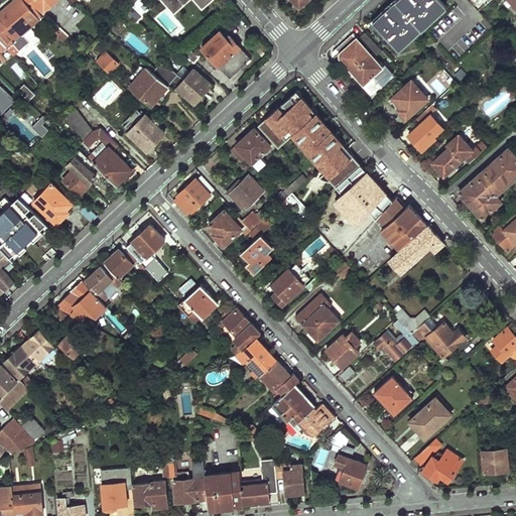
[(13,0),(0,11),(0,18),(23,45),(27,42),(21,34),(41,17),(31,6),(29,8),(21,0),(13,0)]
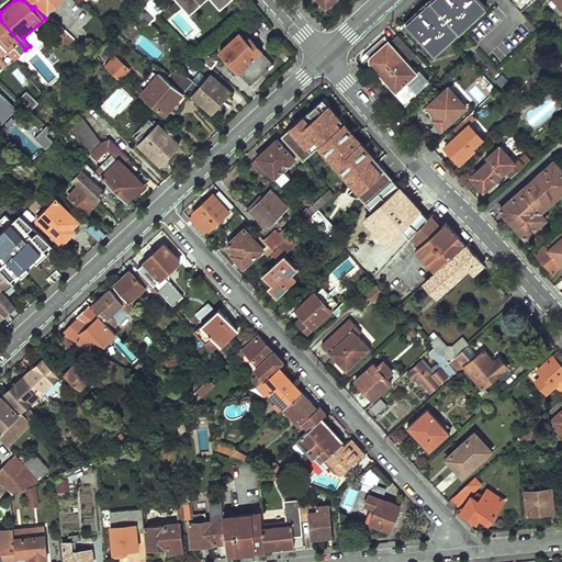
[(31,0),(46,14),(53,7),(54,8),(60,1),(62,2),(63,0),(31,0)]
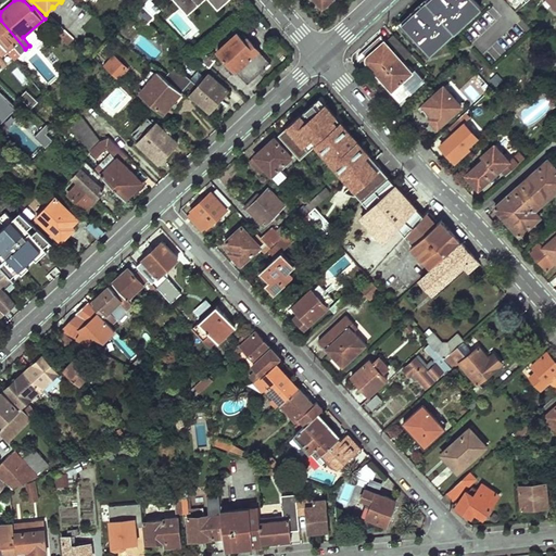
[(197,0),(212,0),(218,7),(225,0),(178,0),(186,9),(197,0)]
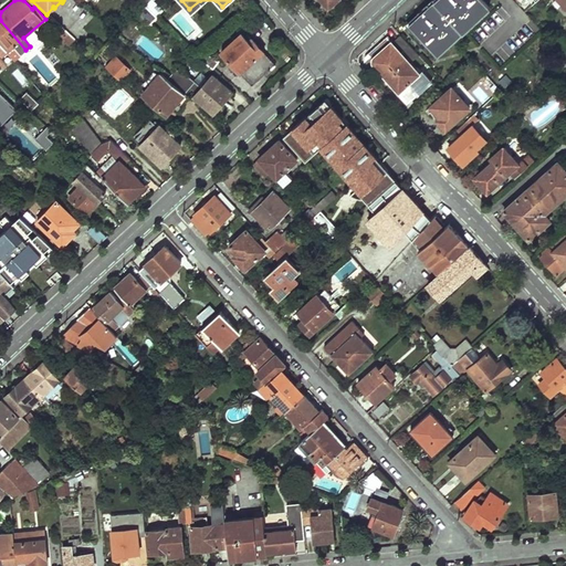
[(490,7),(484,0),(436,0),(423,12),(411,23),(439,54),(490,7)]
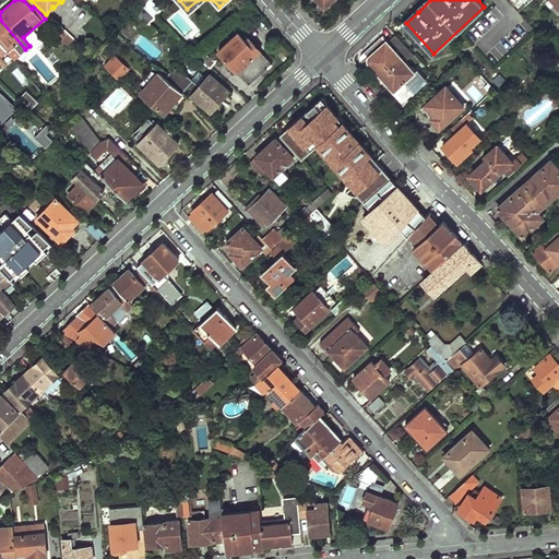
[(141,4),(130,16),(143,26),(154,14),(141,4)]
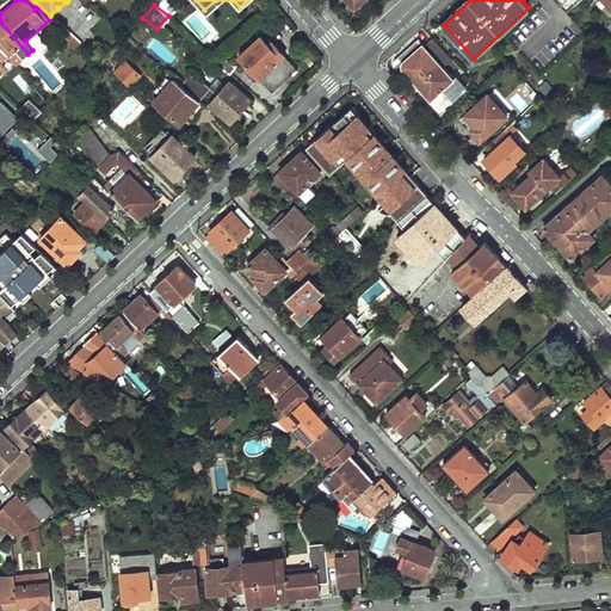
[(0,48),(4,53),(6,55),(13,49),(22,59),(28,54),(0,22),(0,48)]
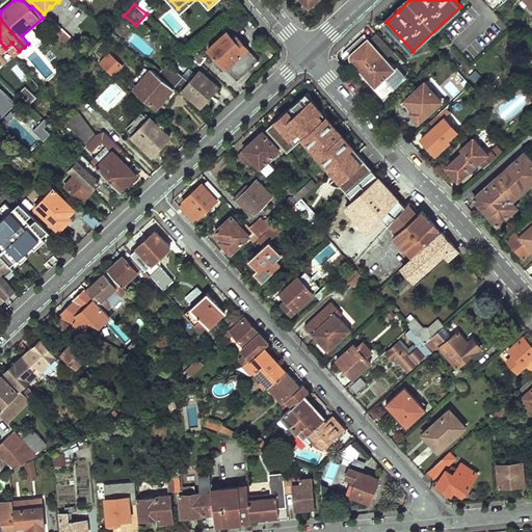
[(70,37),(58,26),(52,32),(64,43),(70,37)]
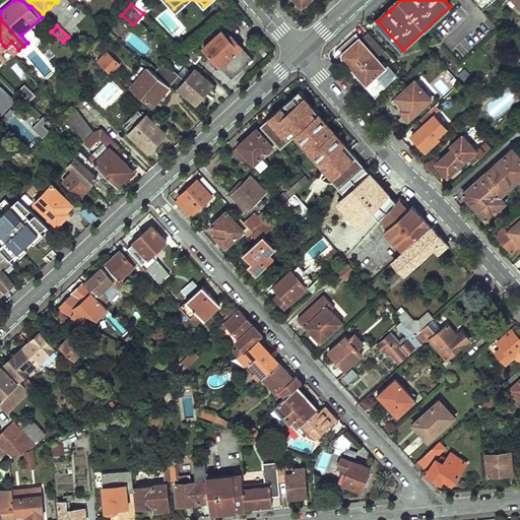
[(223,64),(234,75),(252,58),(241,45),(231,35),(228,38),(221,30),(203,47),(220,66),(223,64)]
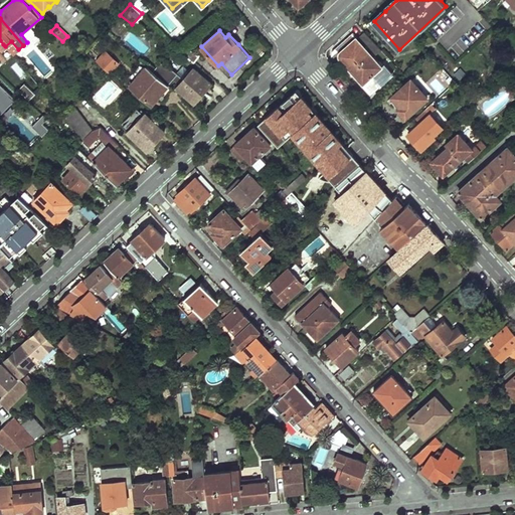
[(382,50),(366,32),(358,39),(352,32),(345,38),(332,50),(334,56),(342,65),(346,61),(363,80),(372,92),(393,72),(385,63),(382,66),(374,57),(382,50)]
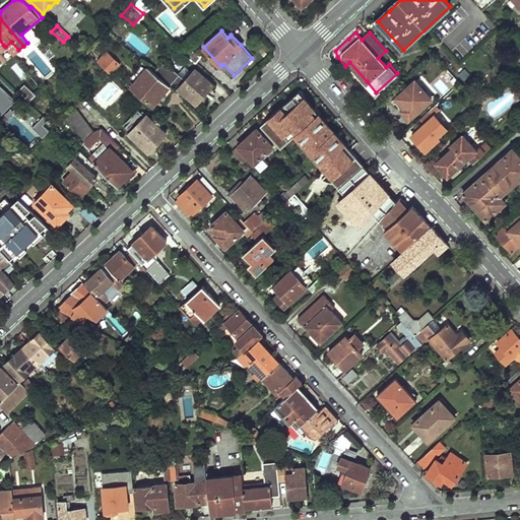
[(519,43),(513,35),(508,40),(516,48),(519,43)]
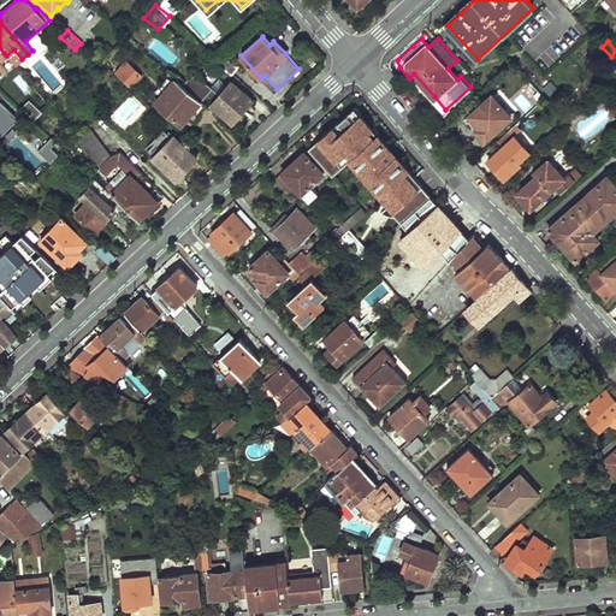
[(0,57),(0,60),(6,67),(12,63),(6,55),(4,53),(0,57)]
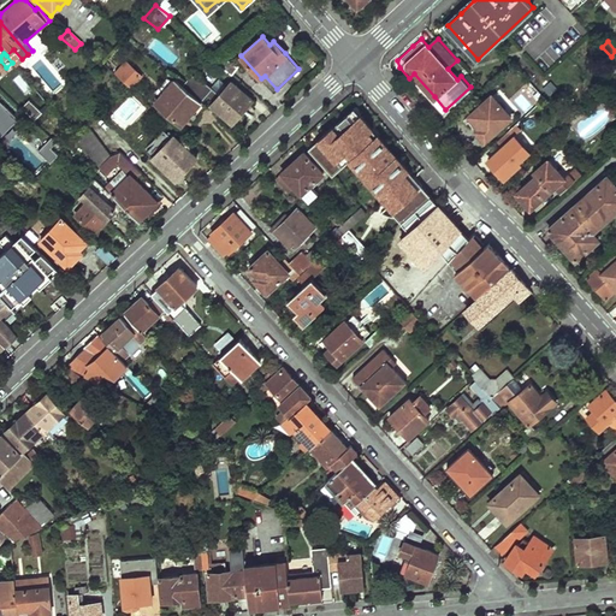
[(217,63),(232,75),(238,67),(225,55),(217,63)]
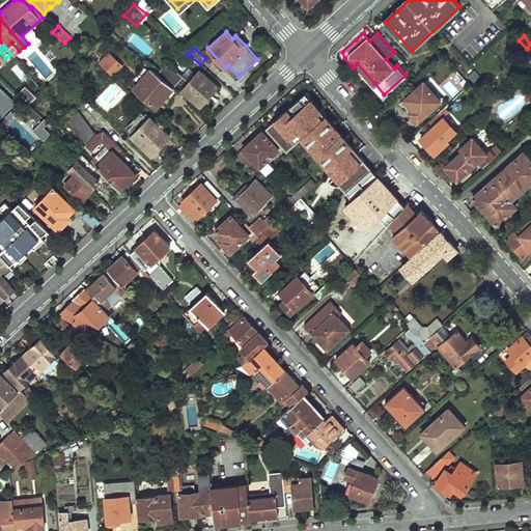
[(102,65),(111,75),(119,65),(110,56),(102,65)]
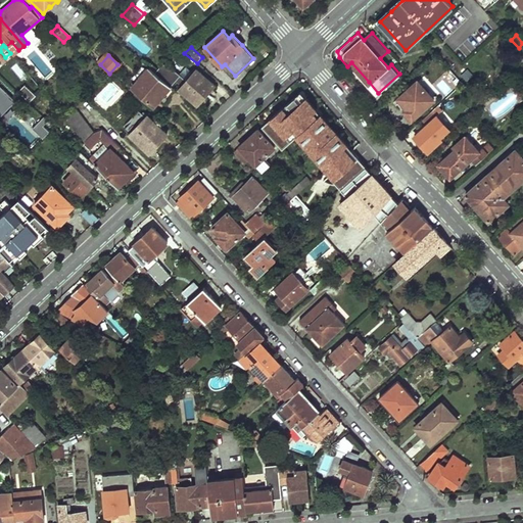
[(187,80),(163,60),(154,72),(171,85),(176,80),(182,85),(180,88),(197,103),(212,86),(215,84),(196,69),(187,80)]
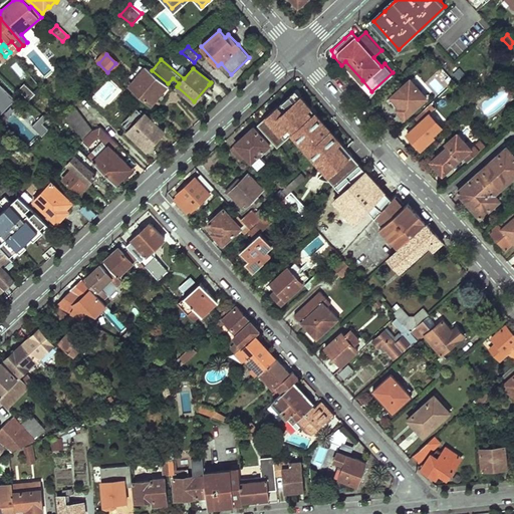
[(159,94),(161,96),(170,85),(168,83),(152,70),(147,65),(130,85),(148,101),(153,100),(159,94)]
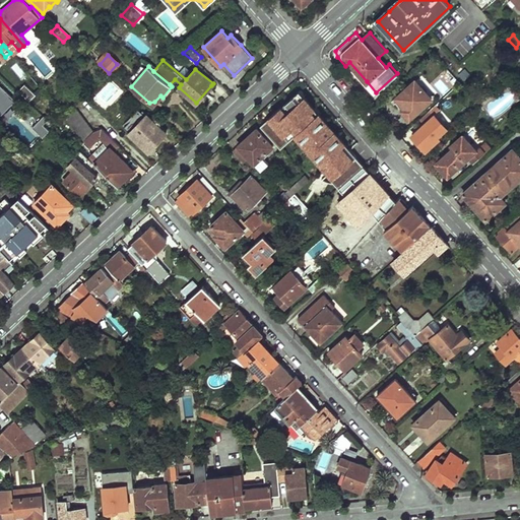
[(433,99),(415,80),(397,98),(403,105),(406,108),(403,111),(410,119),(433,99)]
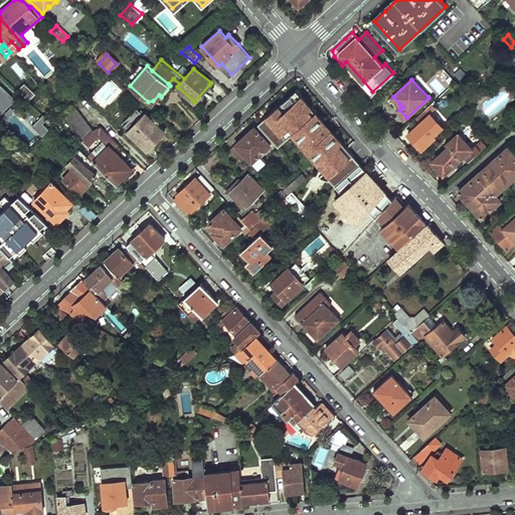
[(27,100),(34,95),(22,82),(16,89),(27,100)]
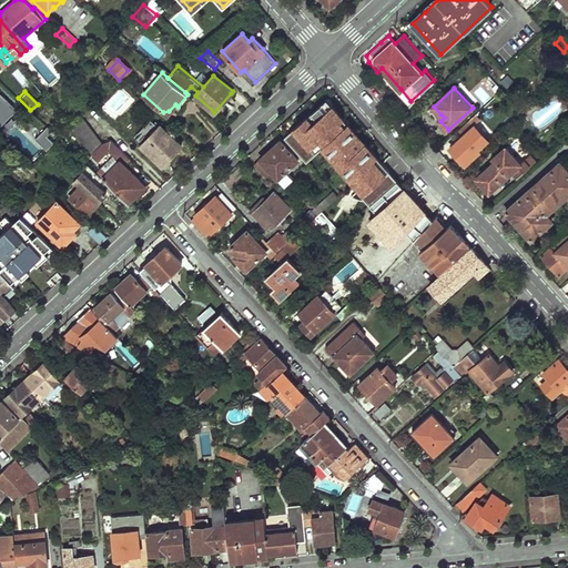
[(0,123),(1,124),(17,109),(0,92),(0,123)]
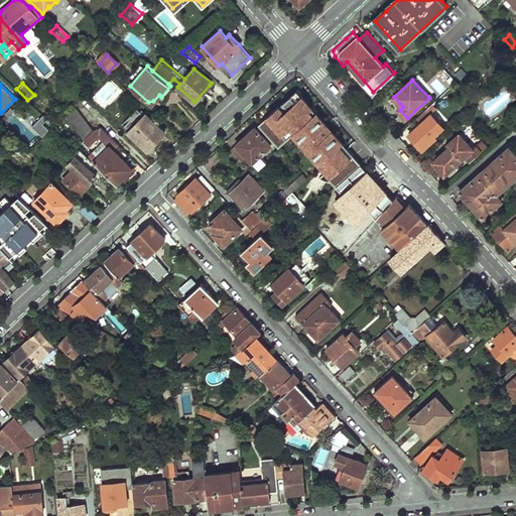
[(296,91),(290,96),(295,101),(301,96),(296,91)]
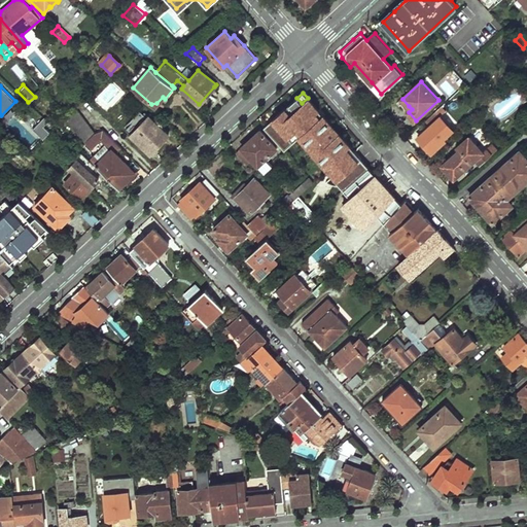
[(265,127),(282,145),(299,130),(302,134),(300,136),(342,180),(344,183),(347,186),(369,166),(339,133),(332,139),(327,134),(335,128),(322,114),(319,117),(315,113),(318,110),(308,98),(302,103),(296,98),(289,104),(292,107),(287,112),(284,109),(265,127)]
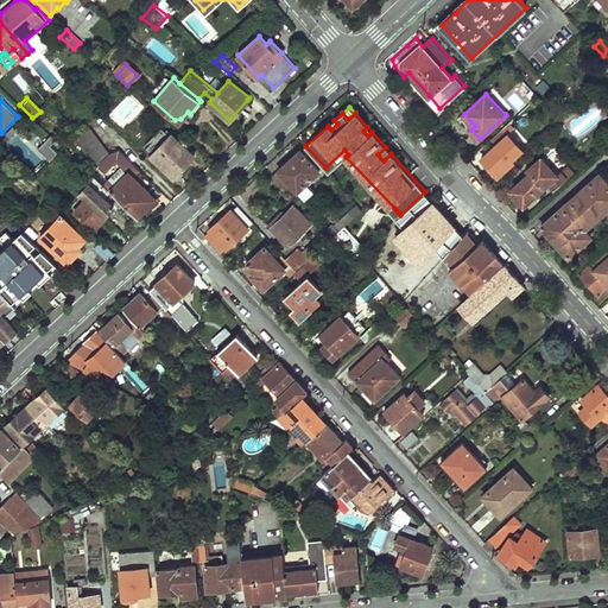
[(75,135),(99,164),(108,153),(86,126),(75,135)]
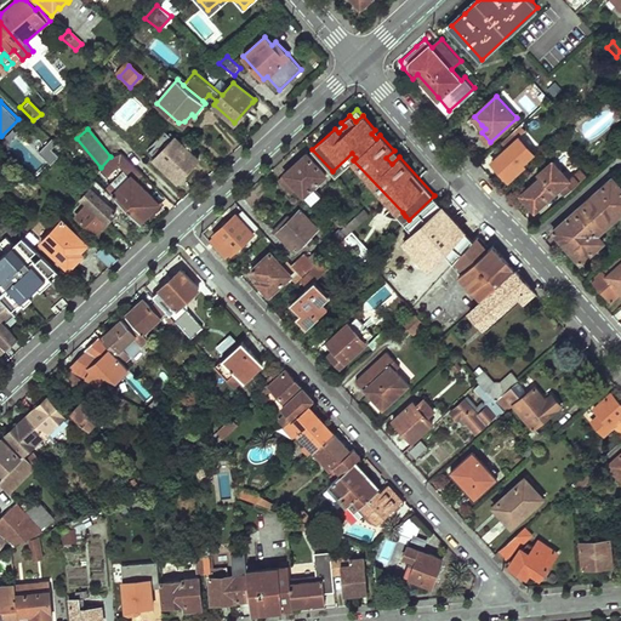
[(535,154),(514,131),(502,143),(507,149),(494,163),(501,171),(502,170),(506,166),(514,176),(525,166),(524,164),(535,154)]
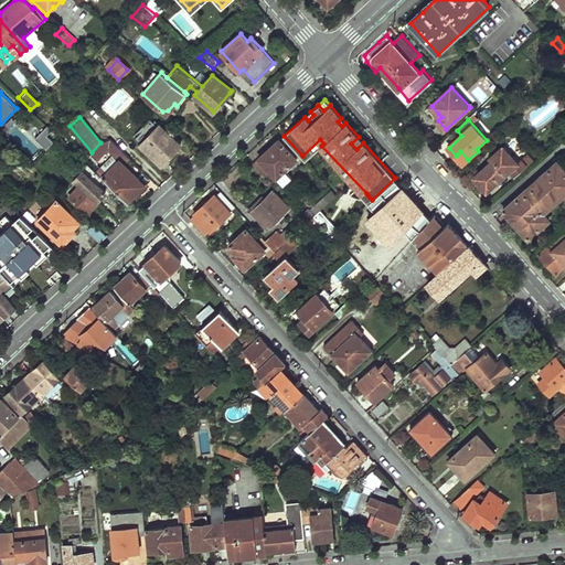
[(137,139),(158,160),(168,150),(171,152),(174,149),(180,144),(173,137),(176,135),(169,128),(167,130),(157,120),(137,139)]
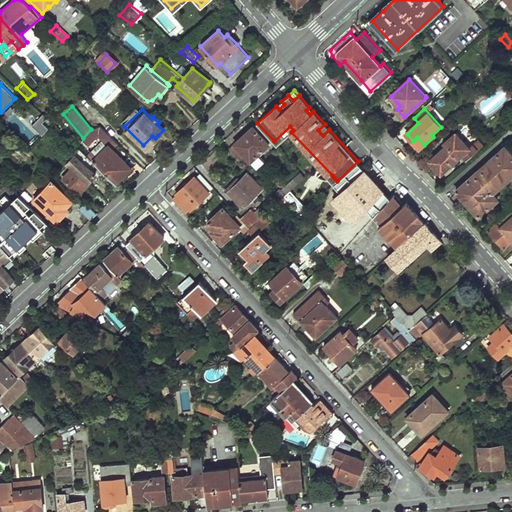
[(41,135),(52,123),(42,113),(30,125),(41,135)]
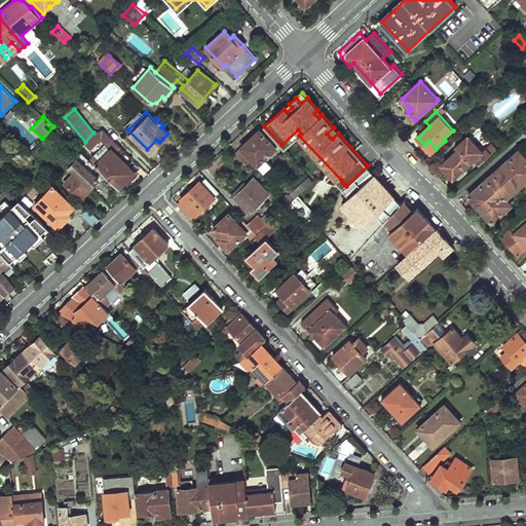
[(334,127),(327,134),(332,139),(338,133),(334,127)]
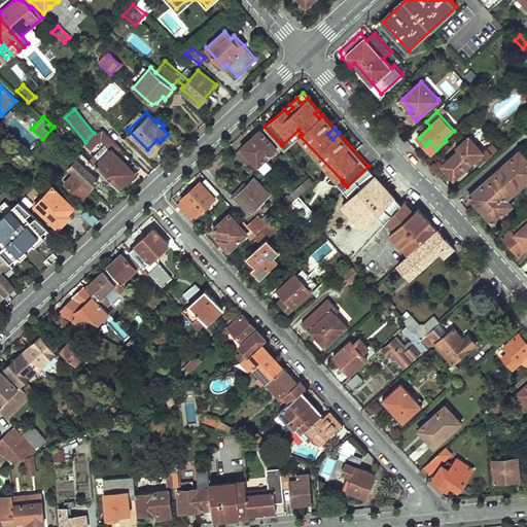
[(299,130),(282,145),(285,149),(300,136),(302,134),(299,130)]
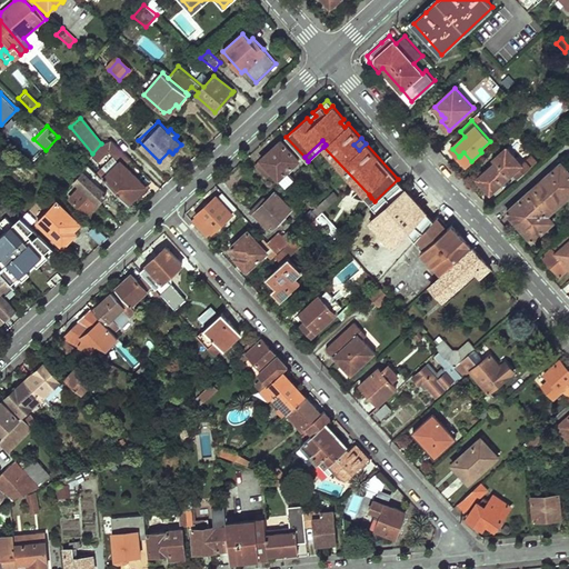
[(272,172),(285,187),(295,179),(288,171),(299,160),(281,141),(268,153),(260,160),(272,172)]
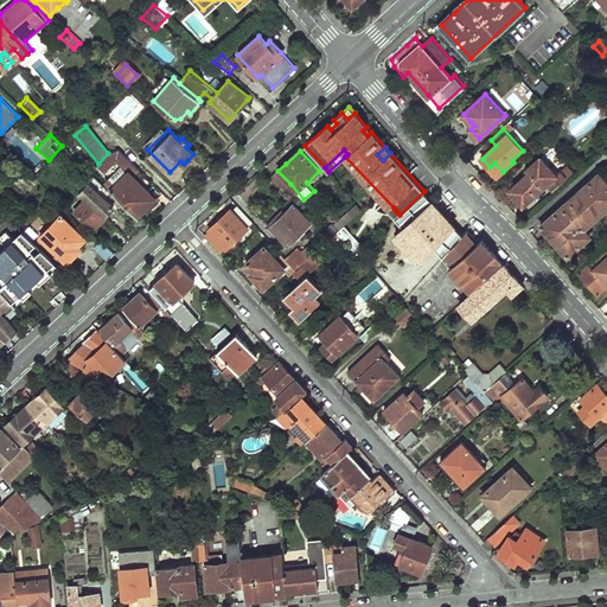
[(557,177),(541,159),(528,170),(530,173),(511,190),(516,195),(525,205),(550,183),(557,177)]
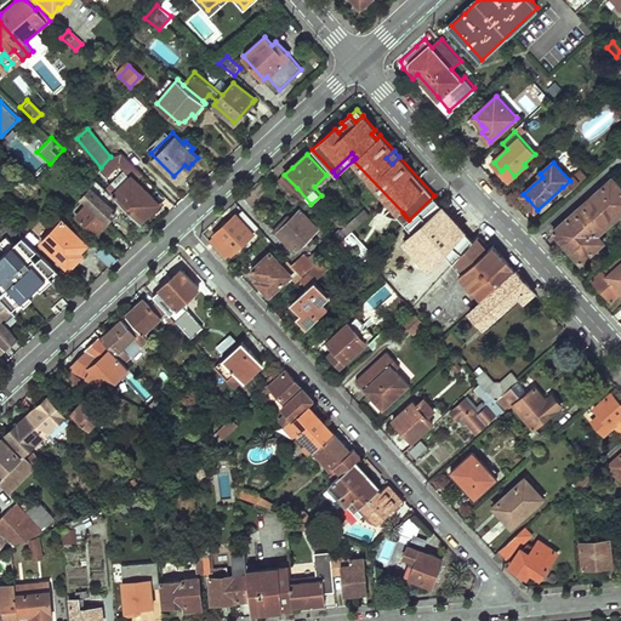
[(174,176),(177,178),(188,167),(184,165),(174,176)]
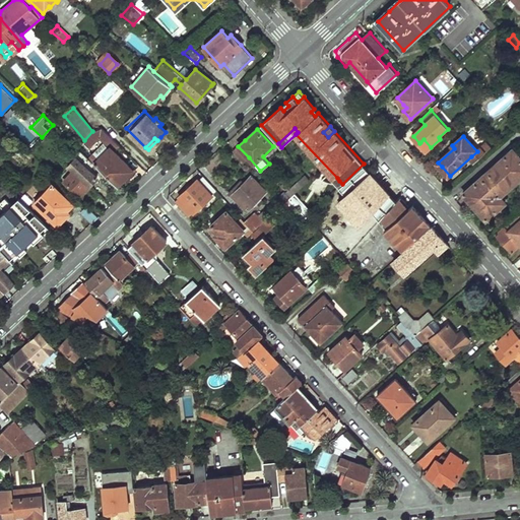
[(244,163),(249,157),(238,146),(233,151),(244,163)]
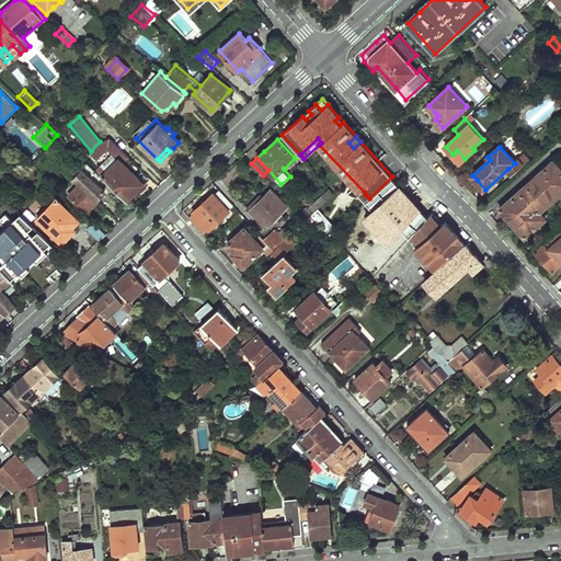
[(515,163),(508,169),(513,174),(525,164),(521,158),(515,163)]
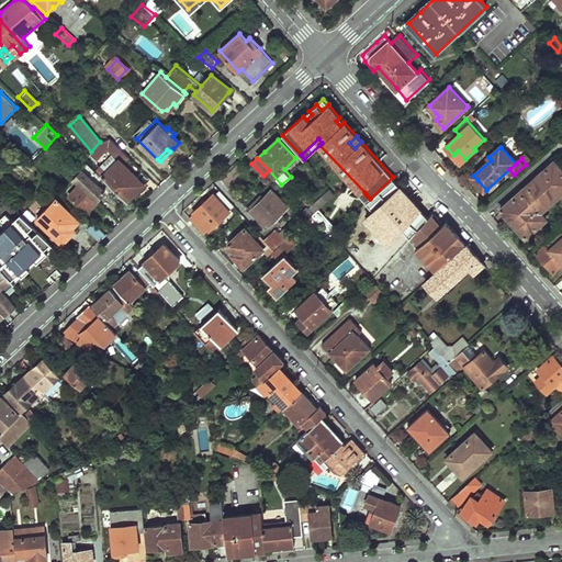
[(96,171),(125,200),(133,192),(134,190),(132,187),(138,180),(117,159),(105,171),(101,167),(96,171)]
